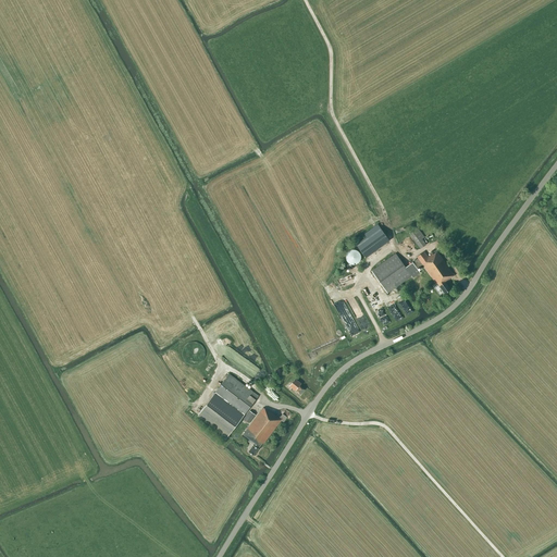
[(356,245),(366,258),(390,240),(378,224),(364,234),(367,237),(356,245)]
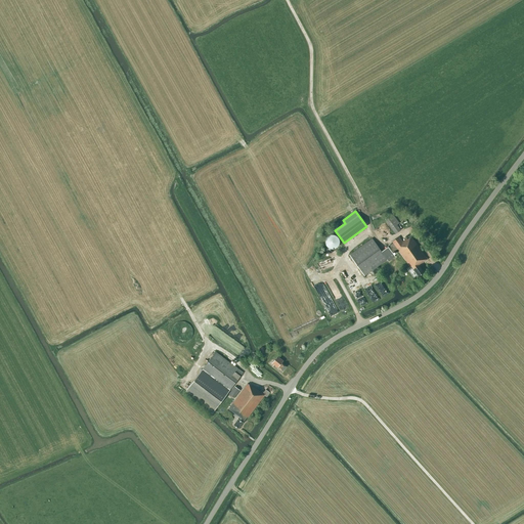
[(385,219),(396,234),(401,230),(397,225),(399,223),(392,214),(385,219)]
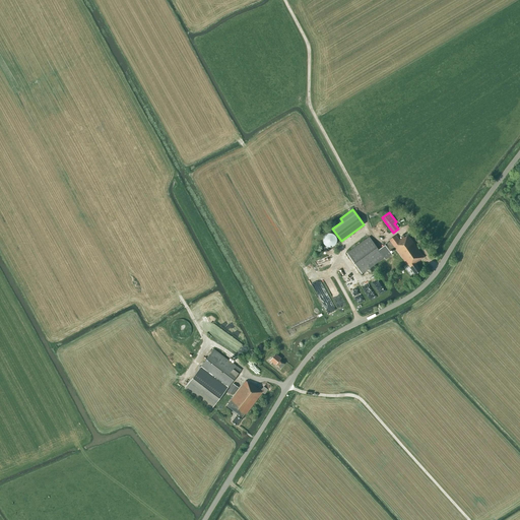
[(331,233),(330,233),(328,233),(327,234),(326,234),(325,235),(324,236),(324,237),(323,238),(323,239),(323,240),(323,242),(323,243),(324,244),(324,245),(325,246),(326,246),(327,247),(328,247),(330,247),(331,247),(332,247),(333,246),(334,246),(335,245),(336,244),(336,243),(337,241),(337,240),(337,239),(336,238),(336,237),(335,236),(334,235),(333,234),(332,234),(331,233)]
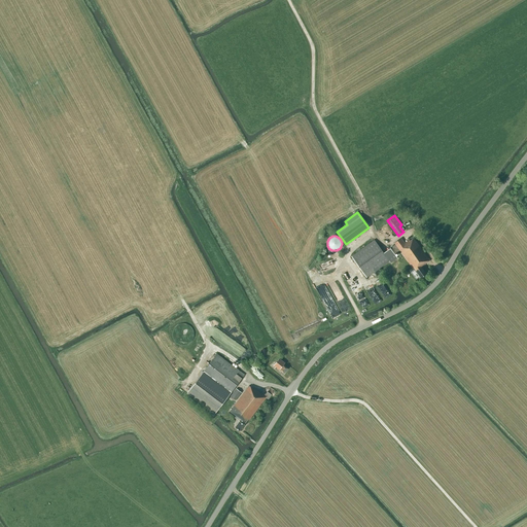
[(366,277),(389,260),(388,258),(399,250),(413,269),(414,269),(421,278),(426,275),(421,268),(430,261),(414,238),(410,241),(409,240),(405,243),(401,238),(394,243),(395,245),(384,253),(375,240),(352,256),(366,277)]
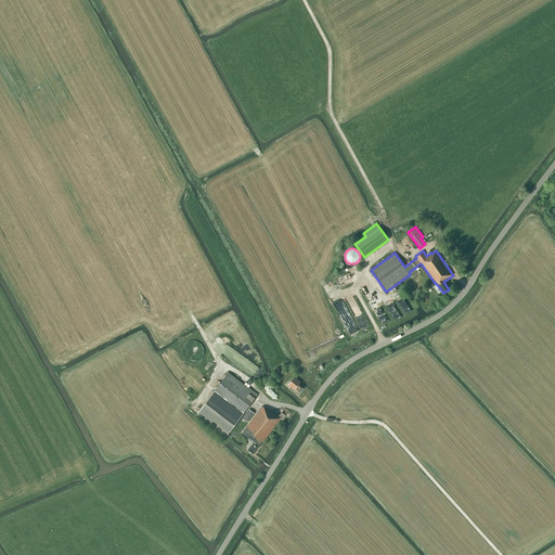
[(337,278),(340,286),(351,282),(348,273),(337,278)]
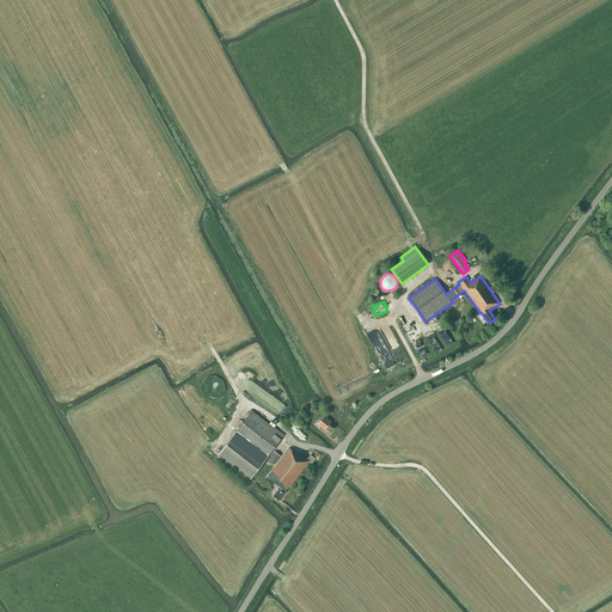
[(213,399),(219,399),(224,397),(226,391),(225,386),(222,381),(218,378),(212,379),(207,381),(204,387),(204,392),(208,397),(213,399)]
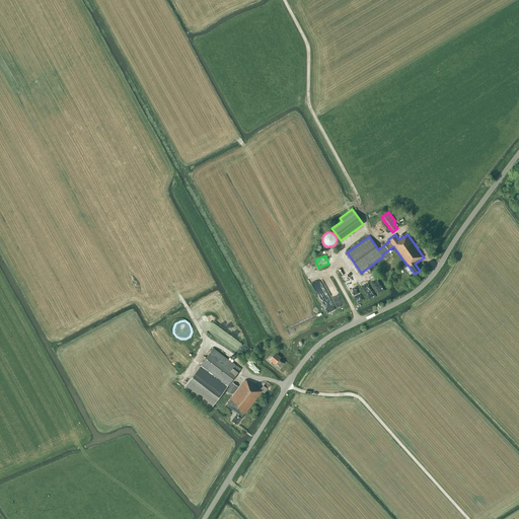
[(184,387),(212,408),(241,369),(214,349),(184,387)]
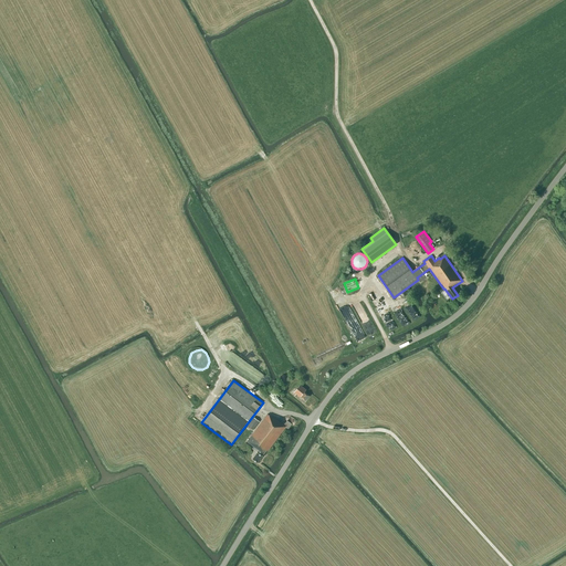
[(300,385),(294,392),(300,397),(305,401),(310,396),(304,392),(306,390),(300,385)]
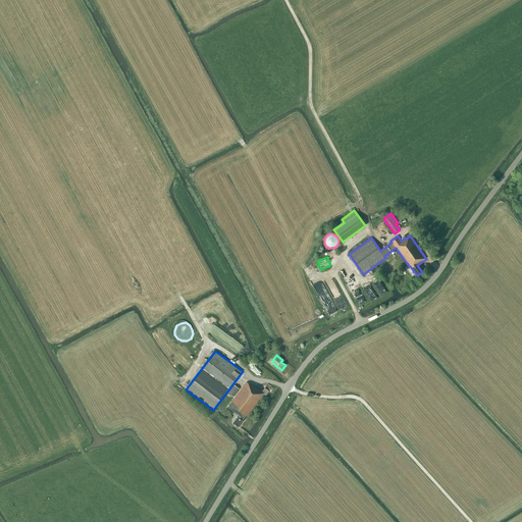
[(264,394),(266,396),(269,392),(265,388),(263,390),(260,388),(259,389),(252,384),(252,385),(247,382),(228,407),(239,416),(238,417),(233,423),(238,427),(243,420),(247,415),(248,416),(264,394)]
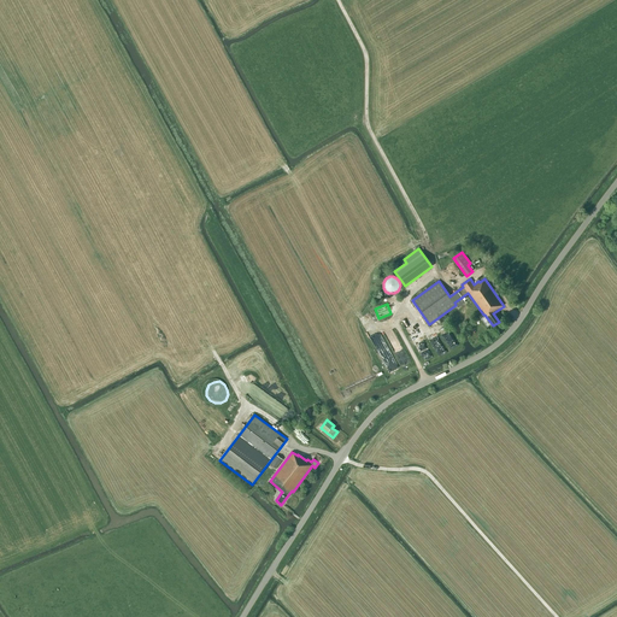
[(270,464),(276,469),(283,459),(277,454),(270,464)]
